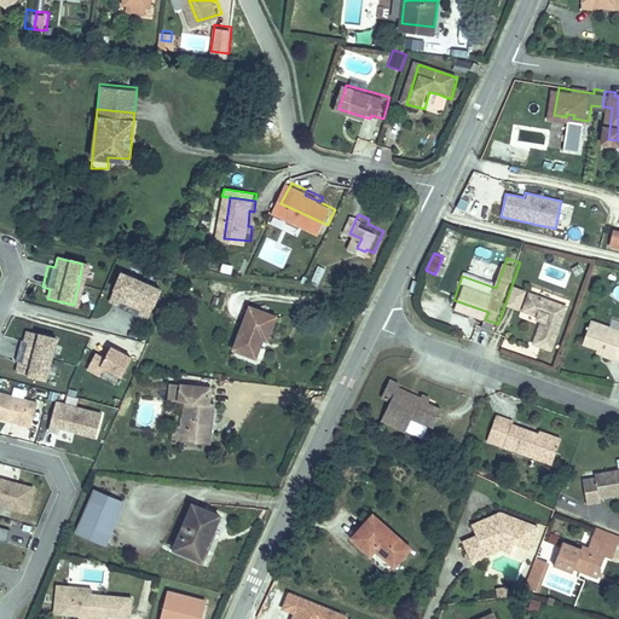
[(317,265),(308,282),(317,285),(325,270),(317,265)]
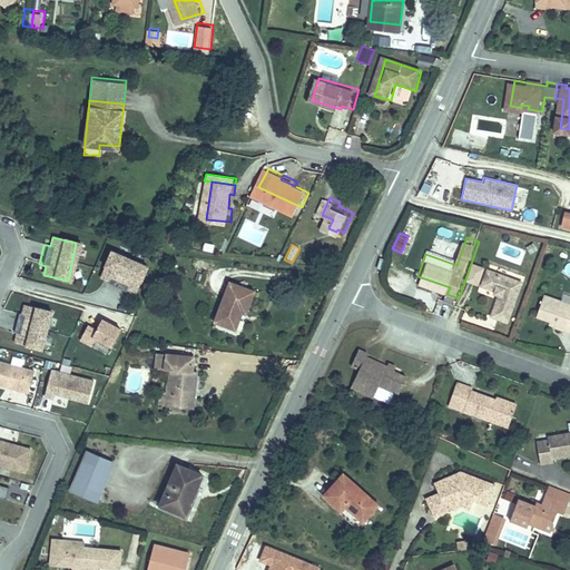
[(134,286),(144,263),(107,248),(98,272),(107,275),(106,278),(104,282),(123,288),(124,286),(125,283),(134,286)]
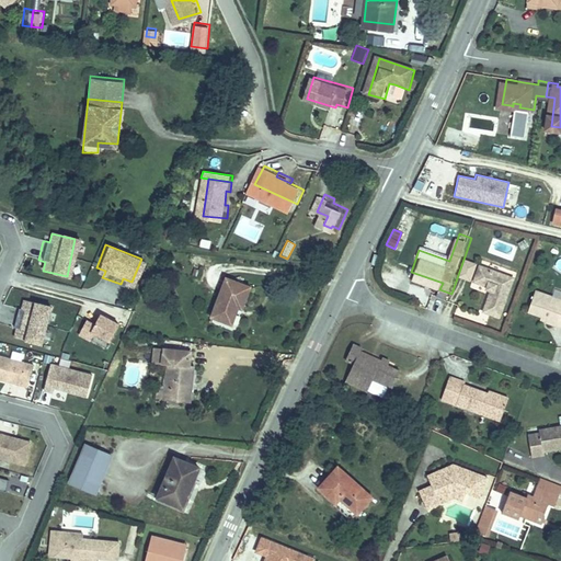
[(470,253),(464,270),(474,274),(481,258),(470,253)]
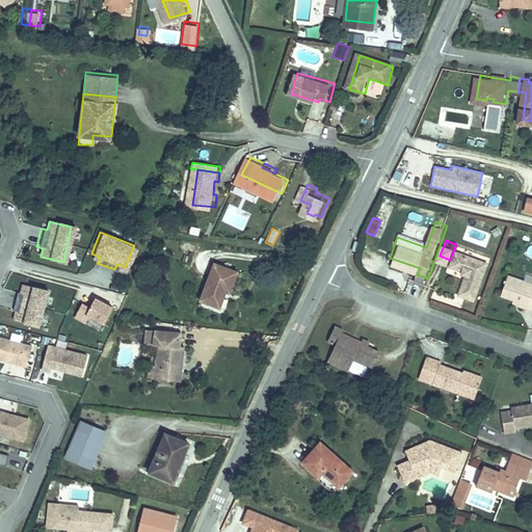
[(491,257),(459,245),(454,262),(470,267),(469,270),(474,272),(467,290),(478,293),(491,257)]
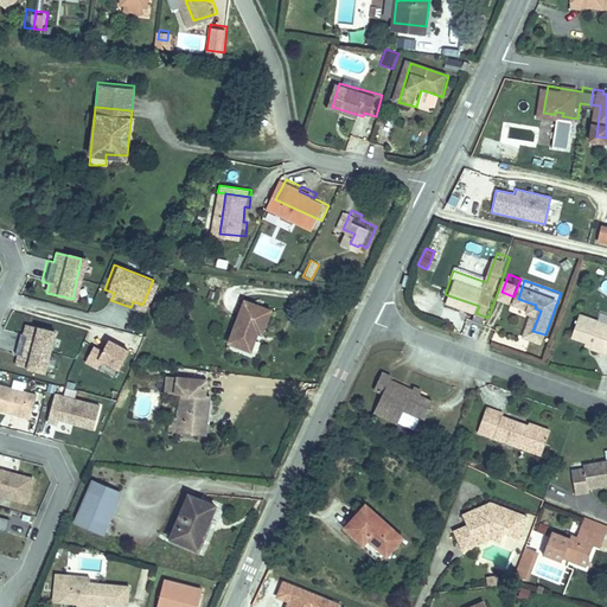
[(256,300),(248,339),(269,343),(273,327),(282,328),(287,305),(256,300)]
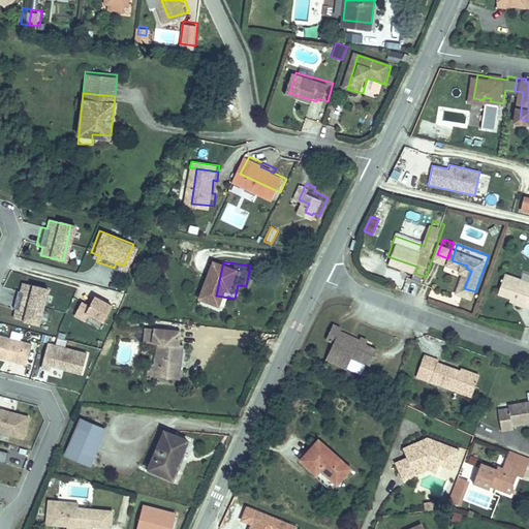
[(528,274),(508,268),(502,287),(520,293),(519,297),(528,301),(528,274)]
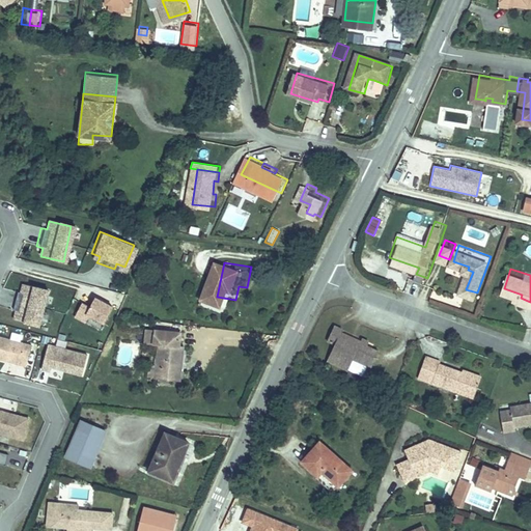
[(37,326),(46,290),(24,285),(22,294),(19,294),(16,292),(11,311),(15,311),(18,312),(16,320),(37,326)]
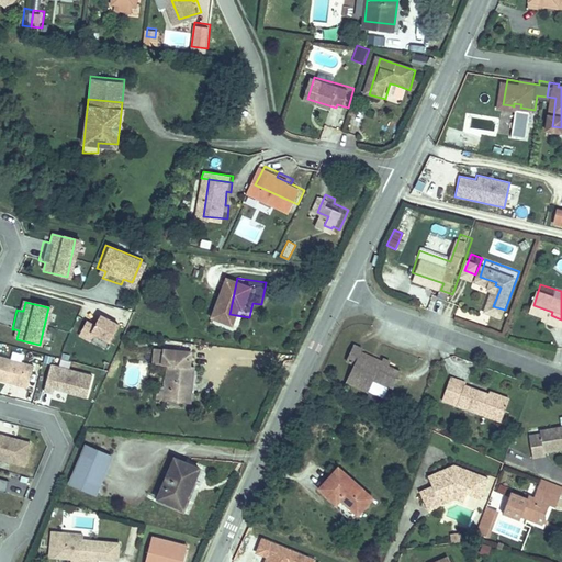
[(109,340),(116,323),(98,313),(92,324),(83,319),(77,334),(89,339),(92,333),(109,340)]
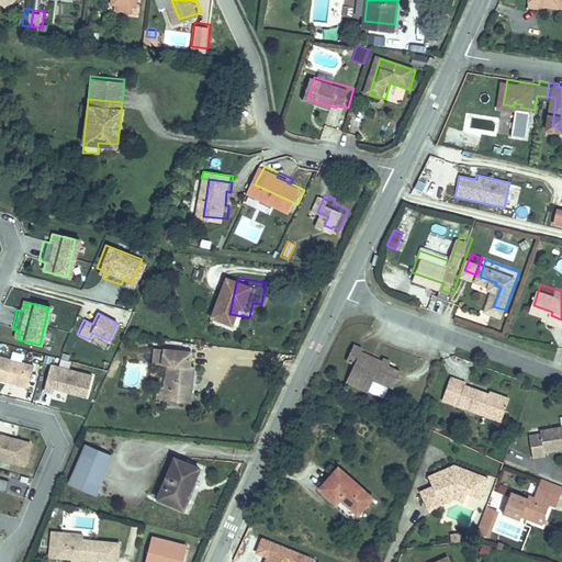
[(369,351),(360,348),(353,363),(363,367),(356,383),(378,392),(382,381),(401,389),(406,372),(394,368),(396,361),(390,359),(389,363),(368,355),(369,351)]
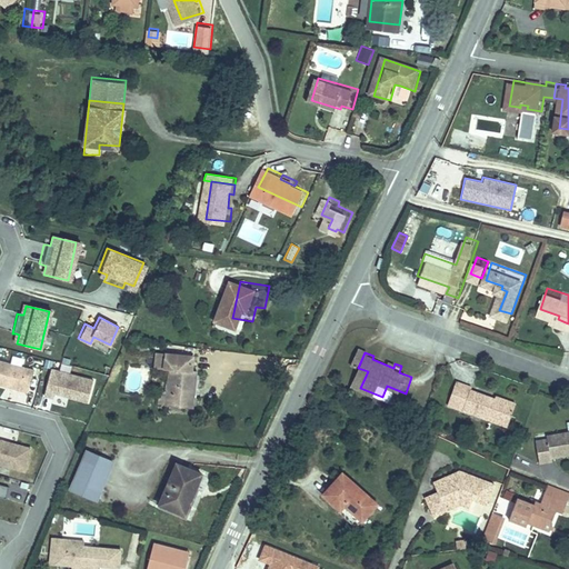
[(10,362),(22,366),(25,357),(12,353),(10,362)]
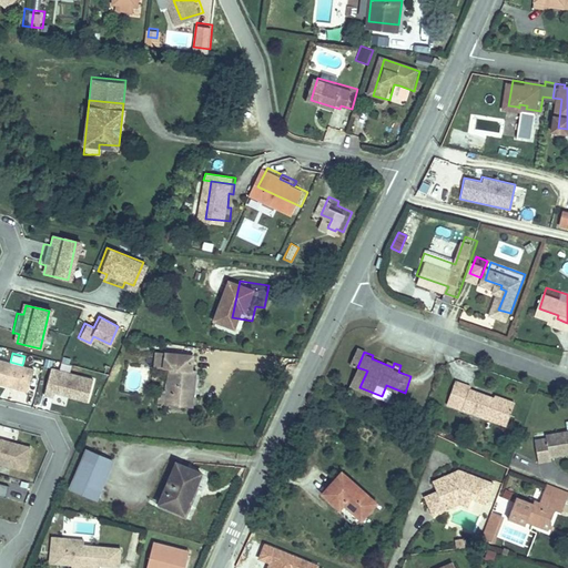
[(191,364),(188,397),(196,398),(209,399),(212,398),(215,366),(210,366),(211,356),(200,356),(198,365),(191,364)]
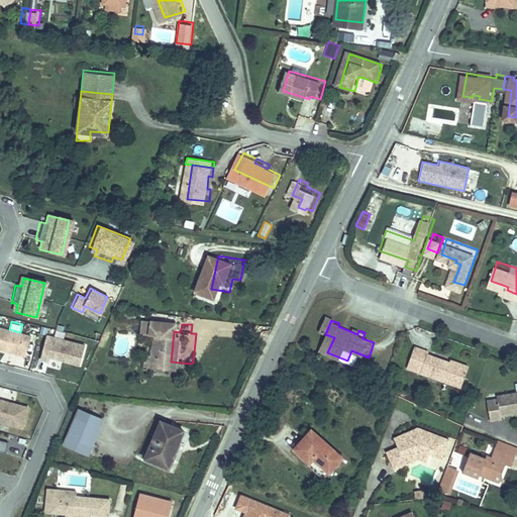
[(0,350),(24,357),(29,336),(0,328),(0,350)]
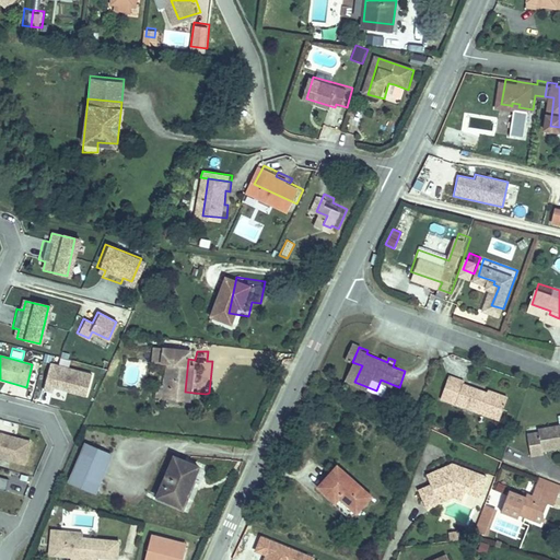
[(85,394),(91,372),(49,363),(43,389),(51,392),(54,386),(85,394)]
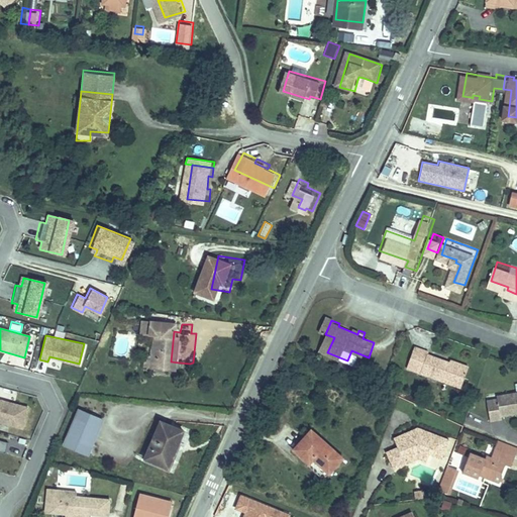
[(432,348),(419,343),(413,358),(427,364),(425,368),(453,379),(456,373),(468,377),(473,364),(455,357),(454,360),(430,352),(432,348)]
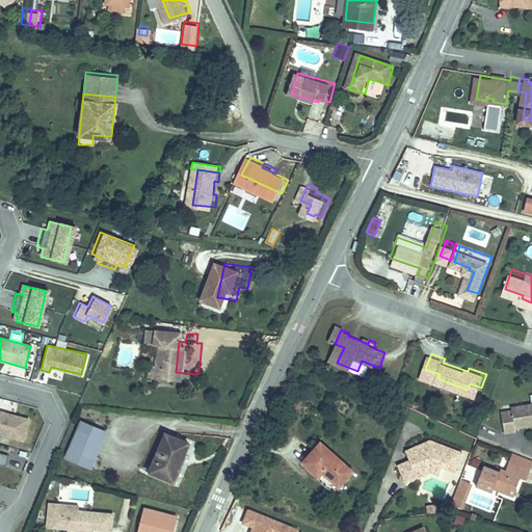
[(440,374),(425,369),(424,373),(437,378),(440,374)]
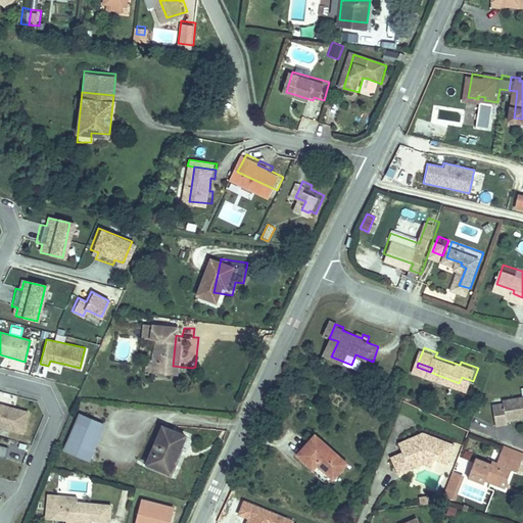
[(473,381),(462,377),(459,383),(471,387),(473,381)]
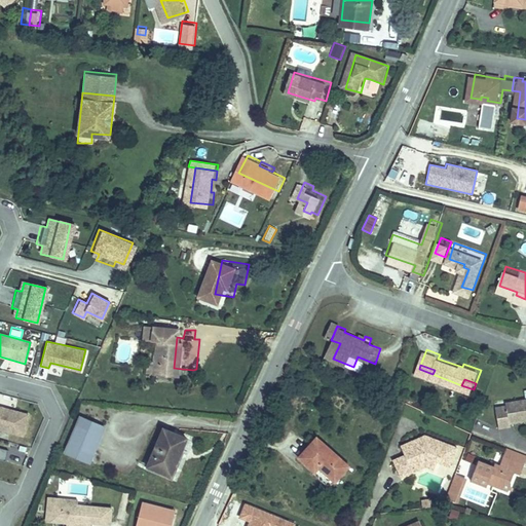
[(525,396),(511,399),(512,405),(501,406),(504,427),(514,426),(513,422),(525,420),(525,396)]
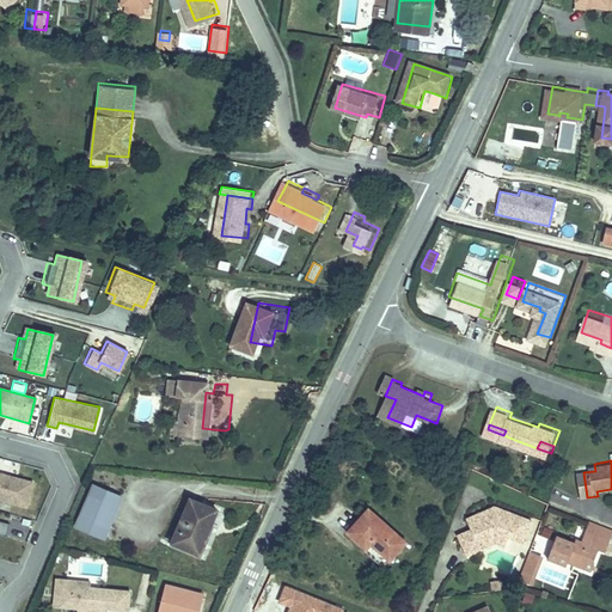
[(0,500),(28,507),(34,482),(18,478),(17,481),(7,478),(8,476),(0,473),(0,500)]
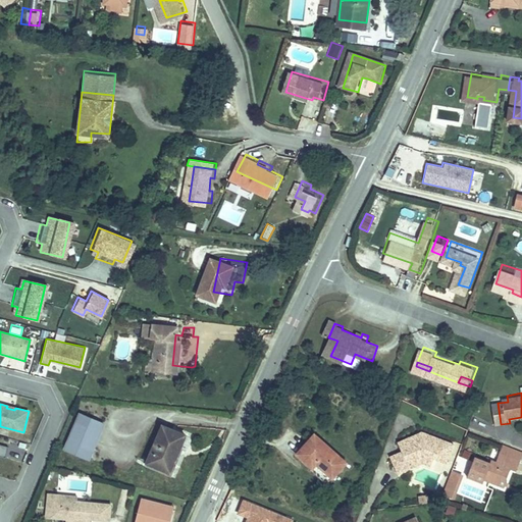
[(94,411),(80,445),(103,455),(118,421),(94,411)]
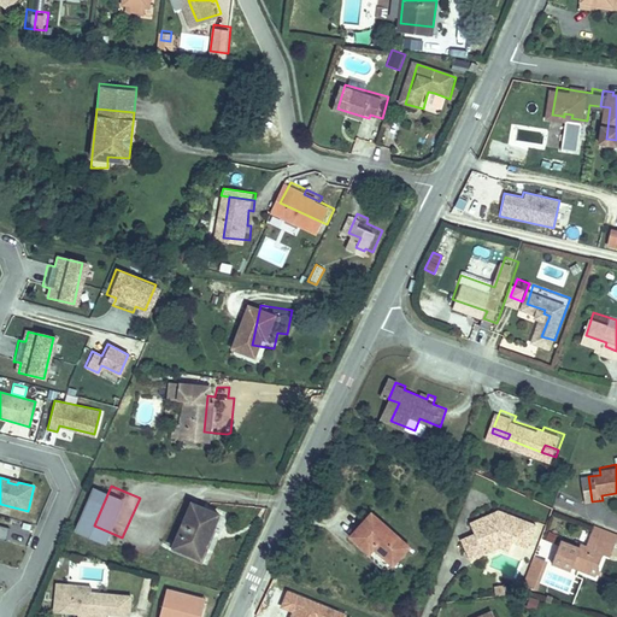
[(209,497),(191,541),(217,552),(235,506),(209,497)]
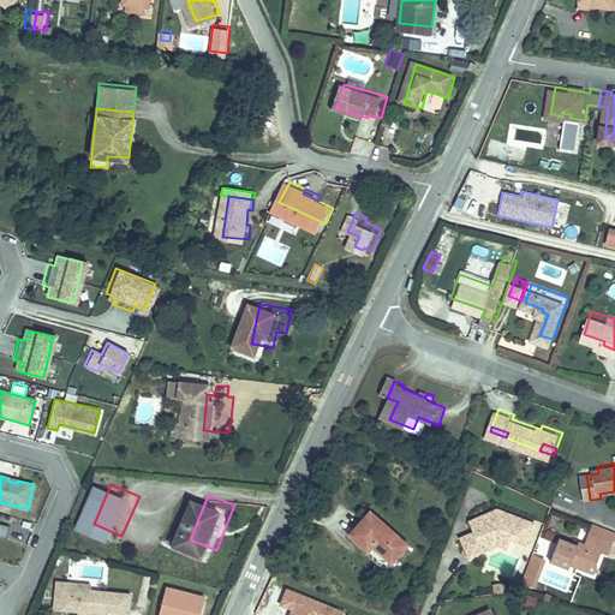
[(529,543),(538,520),(505,507),(503,512),(494,508),(472,518),(477,529),(463,535),(472,556),(488,549),(484,541),(501,532),(514,537),(529,543)]
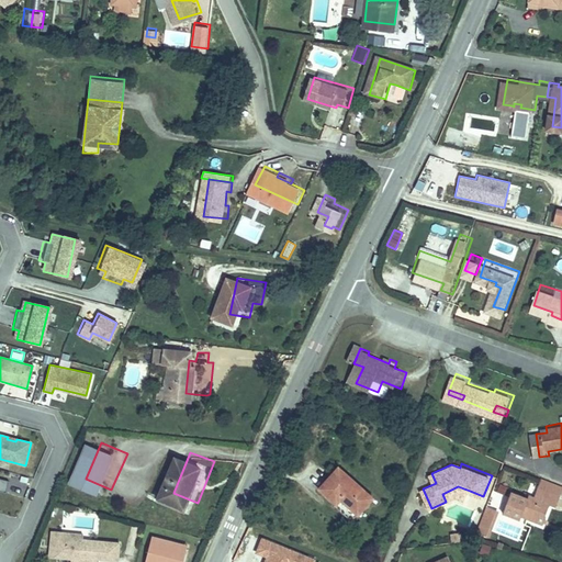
[(321,491),(335,505),(344,495),(361,513),(375,498),(345,467),(321,491)]
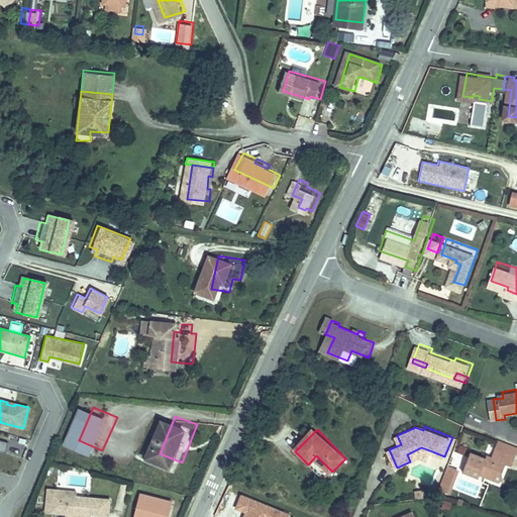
[(516,442),(499,436),(496,444),(516,452),(516,442)]
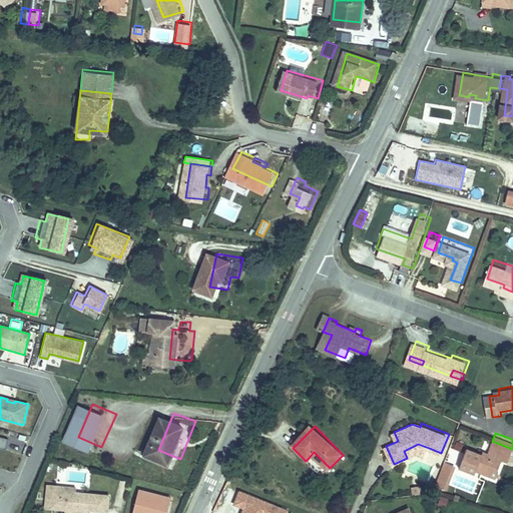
[(0,447),(9,450),(11,439),(0,436),(0,447)]
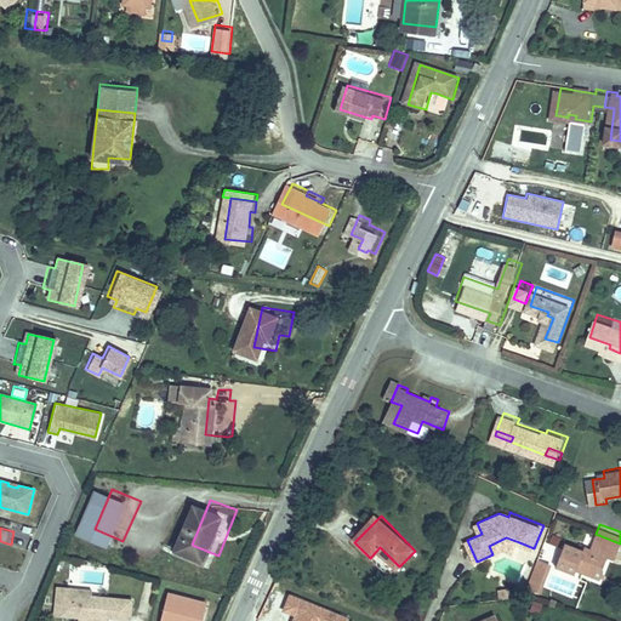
[(620,550),(620,543),(596,534),(592,545),(587,542),(586,547),(569,540),(559,564),(580,571),(581,565),(587,567),(586,570),(598,574),(600,565),(605,568),(611,554),(619,557),(620,550)]
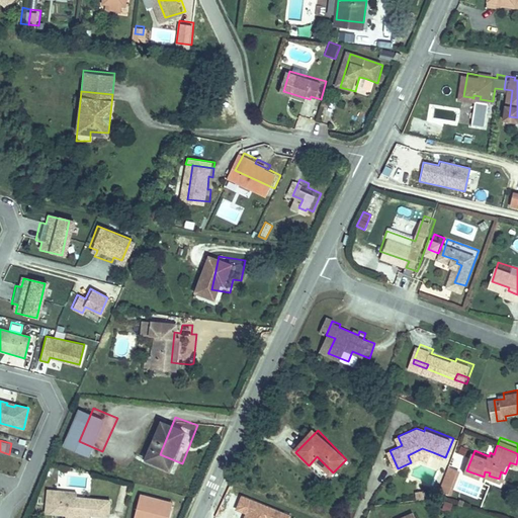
[(408,455),(411,462),(422,458),(429,461),(433,452),(422,448),(408,455)]
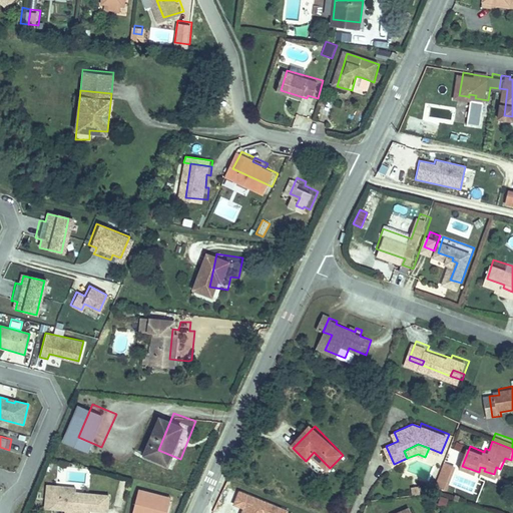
[(314,452),(306,461),(322,477),(330,468),(314,452)]
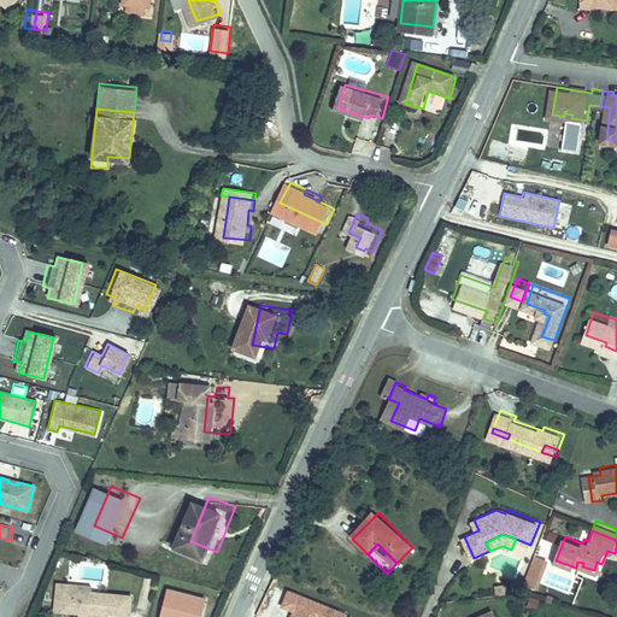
[(522,582),(535,587),(546,562),(534,556),(522,582)]
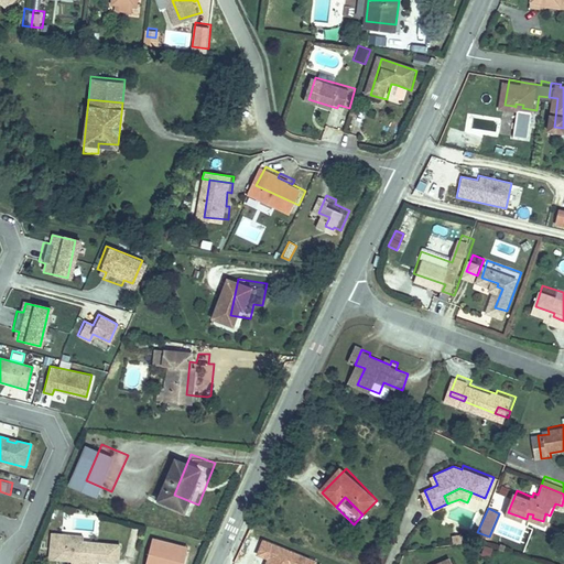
[(65,531),(62,555),(84,559),(84,561),(91,562),(91,563),(94,563),(110,563),(111,559),(131,561),(132,543),(96,539),(74,537),(75,532),(65,531)]
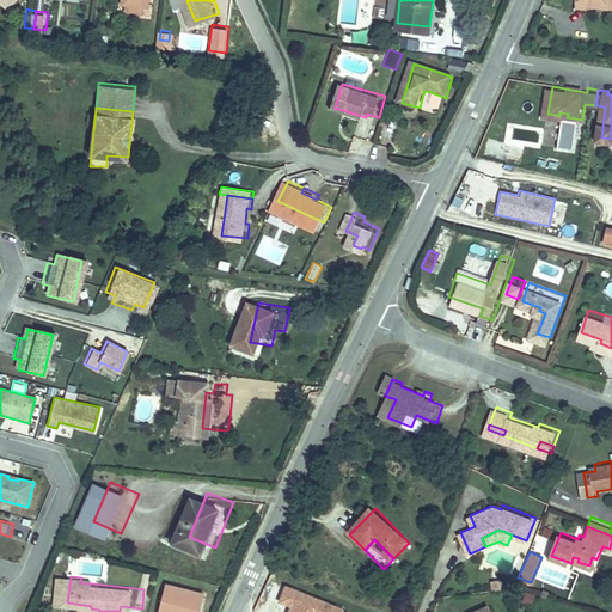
[(181,581),(171,611),(212,611),(215,603),(204,599),(207,588),(181,581)]
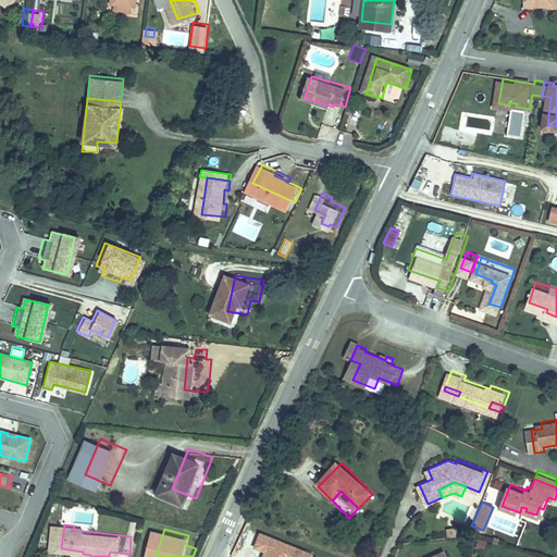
[(259,556),(310,556),(312,553),(257,532),(250,548),(261,553),(259,556)]
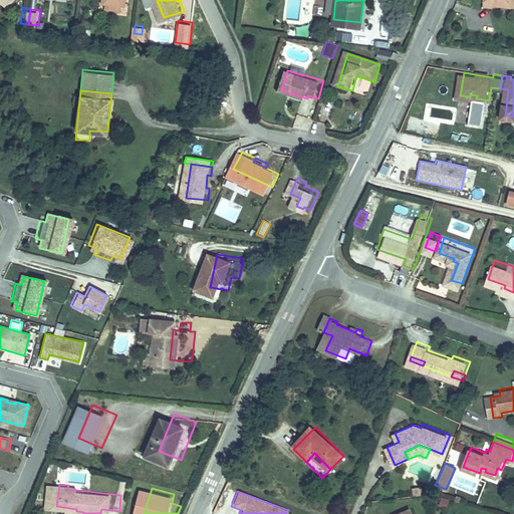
[(439,506),(446,508),(448,500),(441,498),(439,506)]
